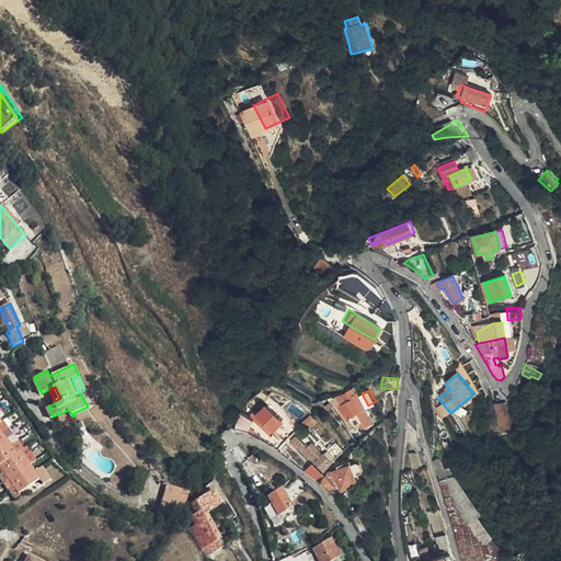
[(367,422),(352,399),(341,404),(356,428),(367,422)]
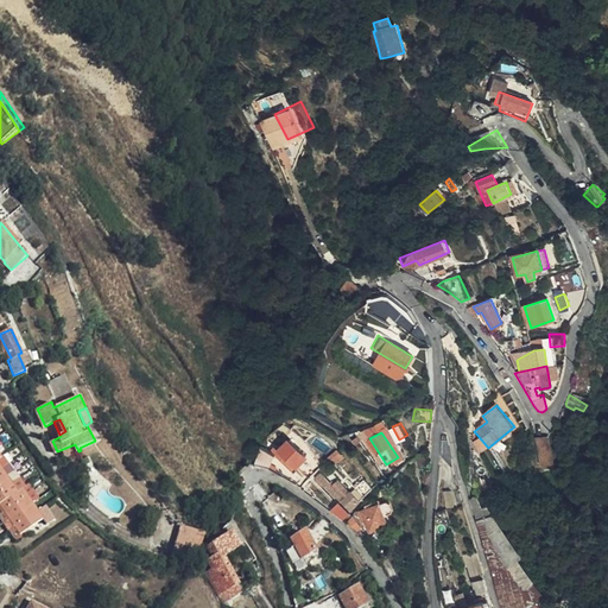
[(552,464),(546,439),(536,441),(537,445),(540,468),(552,464)]
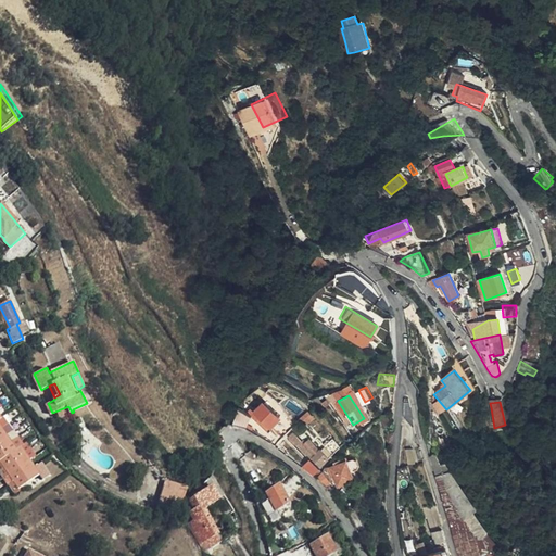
[(280,417),(264,403),(255,413),(270,428),(280,417)]
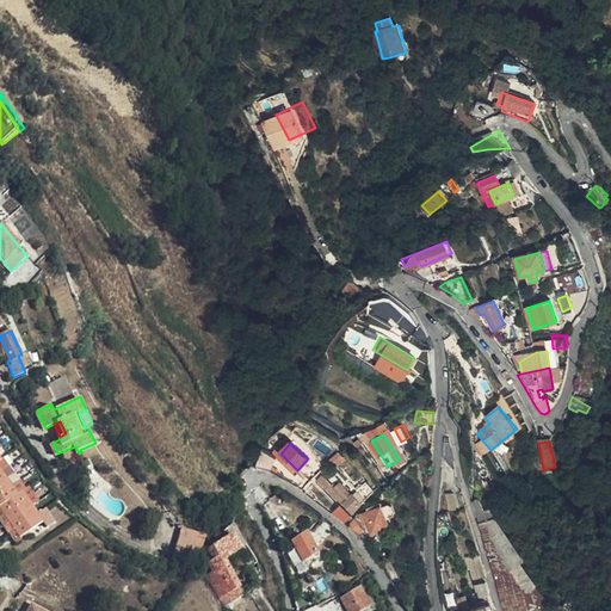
[(443,444),(440,473),(454,470),(448,444),(443,444)]
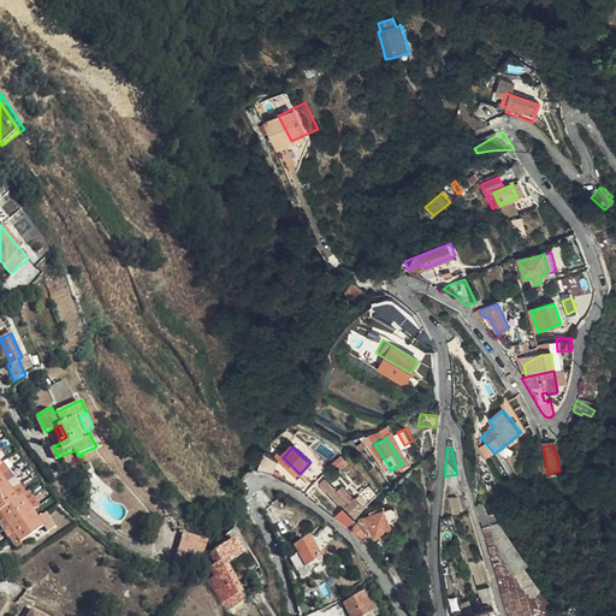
[(64,455),(67,463),(80,457),(76,450),(64,455)]
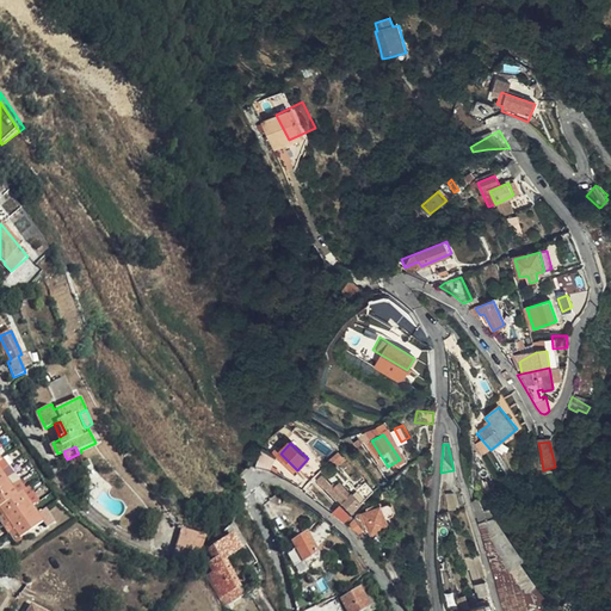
[(261,450),(257,466),(270,470),(276,458),(261,450)]
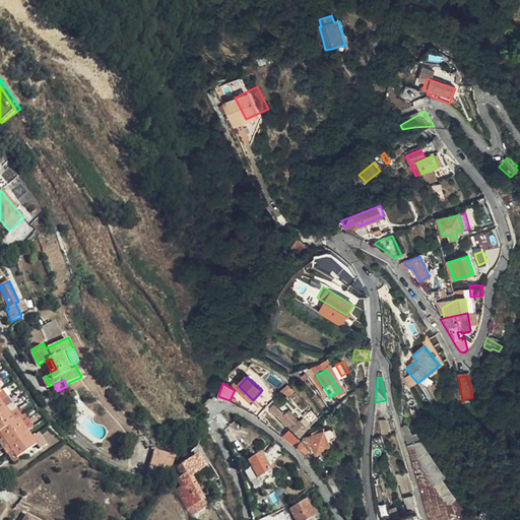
[(289,383),(281,392),(287,398),(296,389),(289,383)]
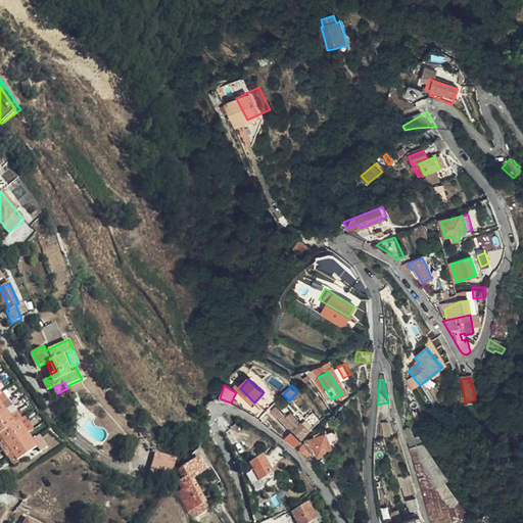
[(367,396),(364,387),(349,399),(355,408),(362,401),(367,396)]
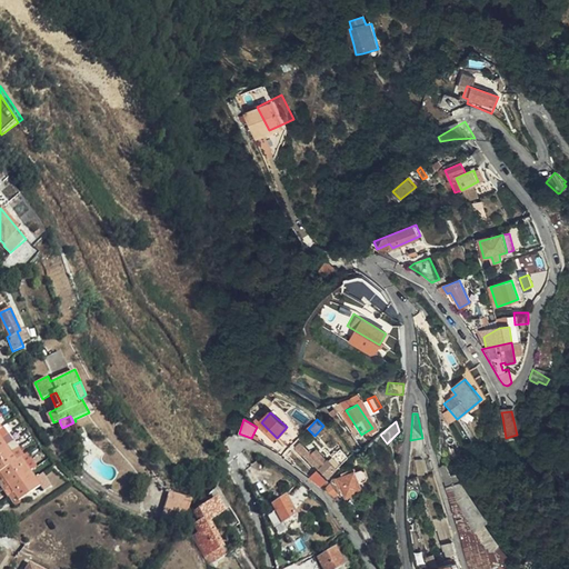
[(295,449),(316,471),(317,472),(320,469),(328,477),(336,470),(318,451),(312,456),(300,445),(295,449)]
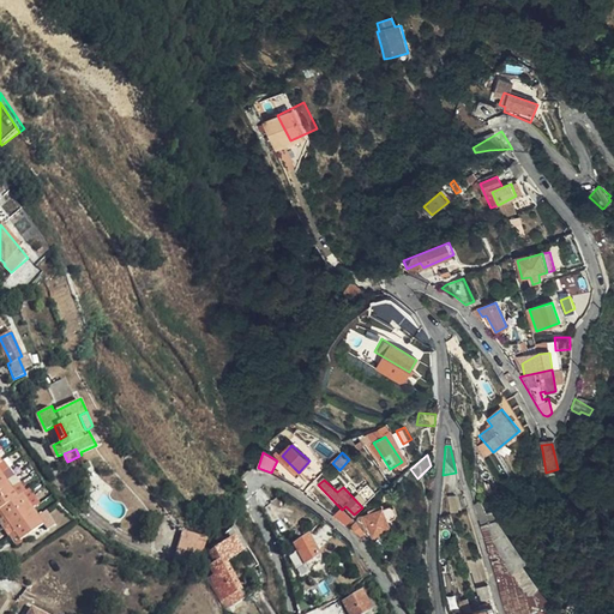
[(0,497),(12,488),(7,481),(0,485),(0,497)]
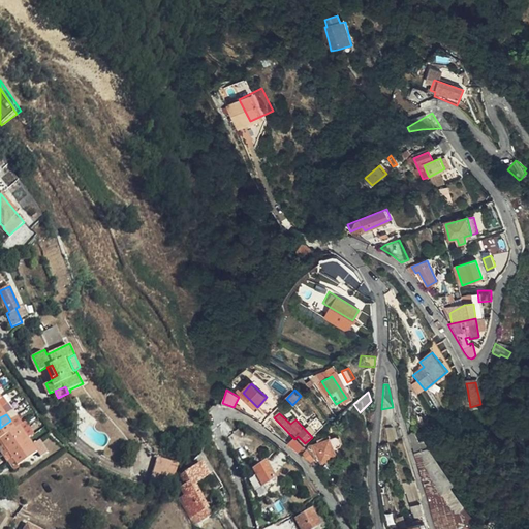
[(0,437),(14,427),(10,421),(0,428),(0,437)]
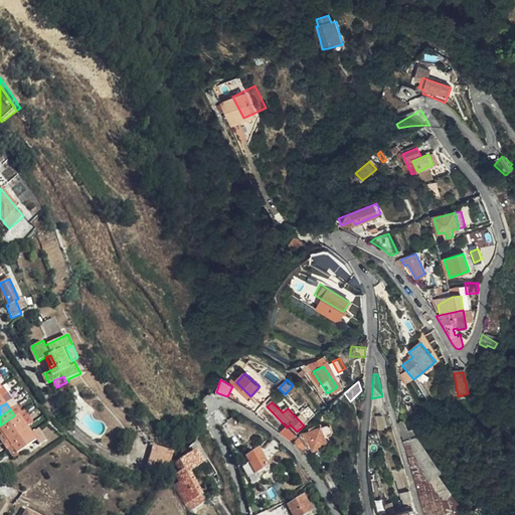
[(0,426),(4,433),(23,419),(19,412),(14,415),(0,425),(0,426)]
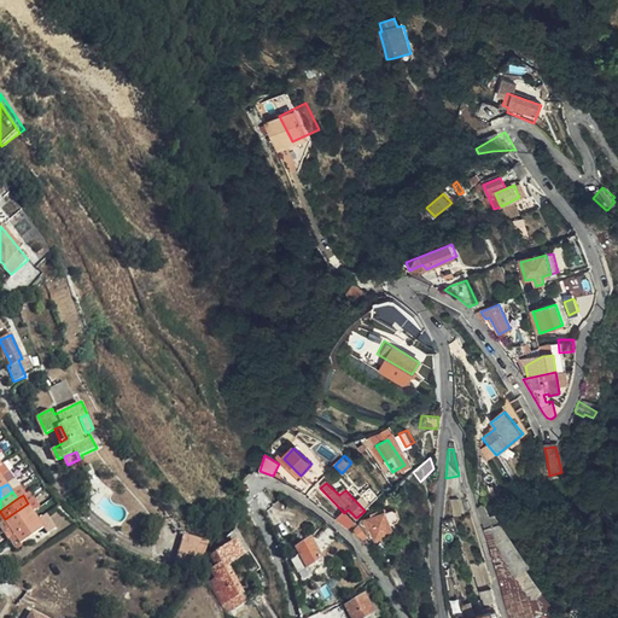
[(10,526),(34,511),(28,503),(5,519),(10,526)]
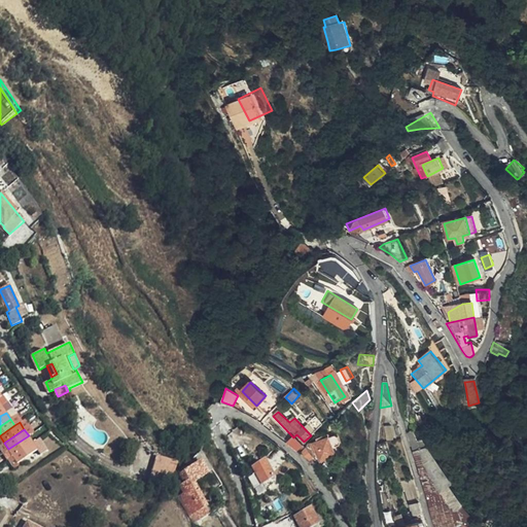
[(341,436),(336,435),(329,438),(327,434),(320,436),(321,442),(314,444),(321,460),(324,459),(336,454),(332,446),(338,444),(340,443),(342,440),(341,436)]
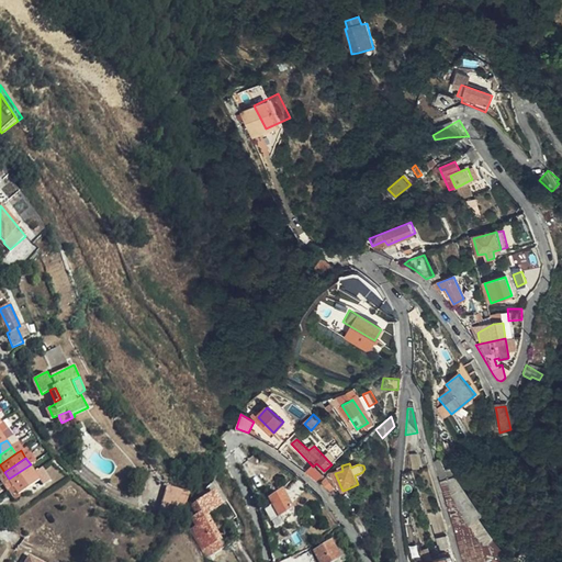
[(13,484),(34,470),(31,464),(9,479),(13,484)]
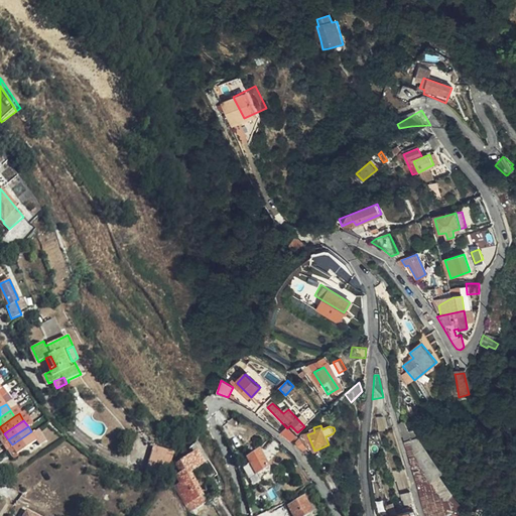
[(280,433),(284,436),(285,434),(291,440),(295,435),(287,428),(286,427),(280,433)]
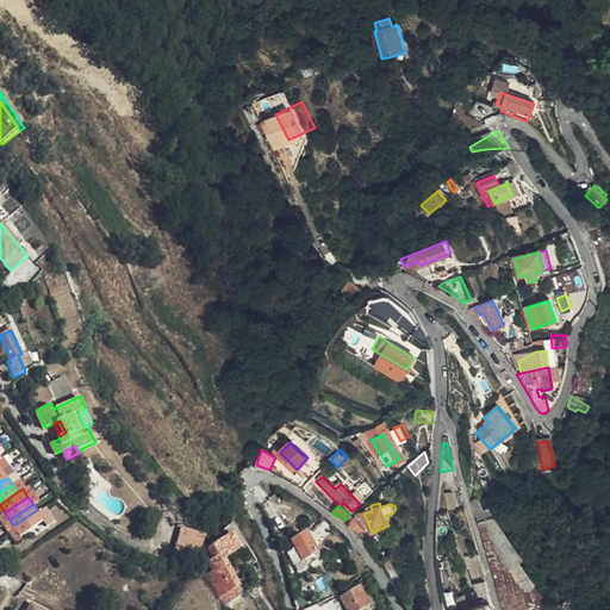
[(43,518),(37,510),(14,526),(19,534),(43,518)]
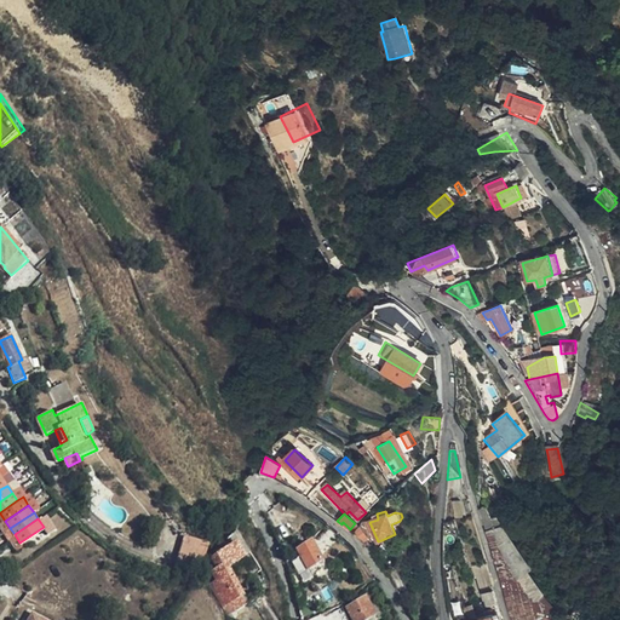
[(491,520),(483,521),(488,537),(495,534),(491,520)]
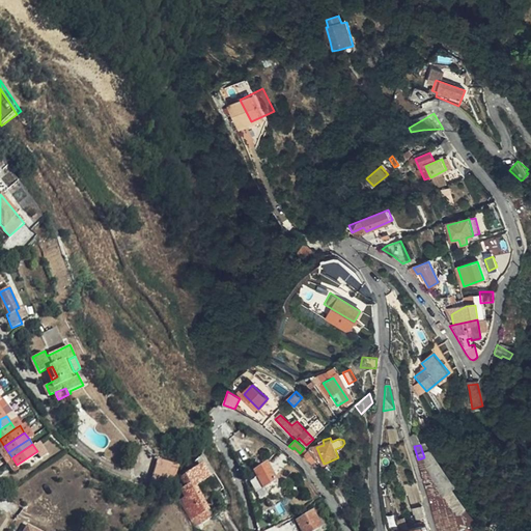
[(329,468),(334,466),(345,462),(340,447),(335,449),(338,457),(327,463),(329,468)]
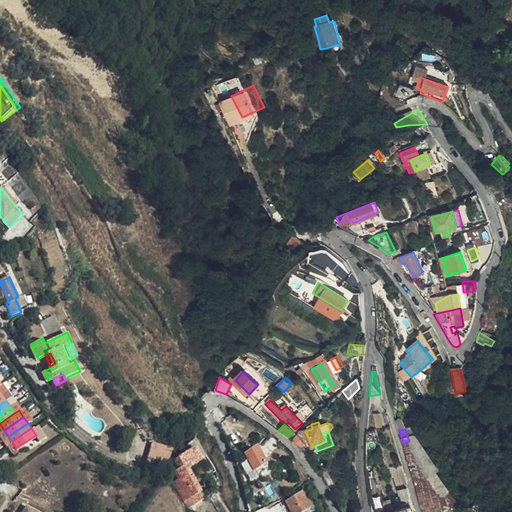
[(304,445),(301,440),(299,440),(296,436),(293,438),(296,441),(296,444),(300,448),(304,445)]
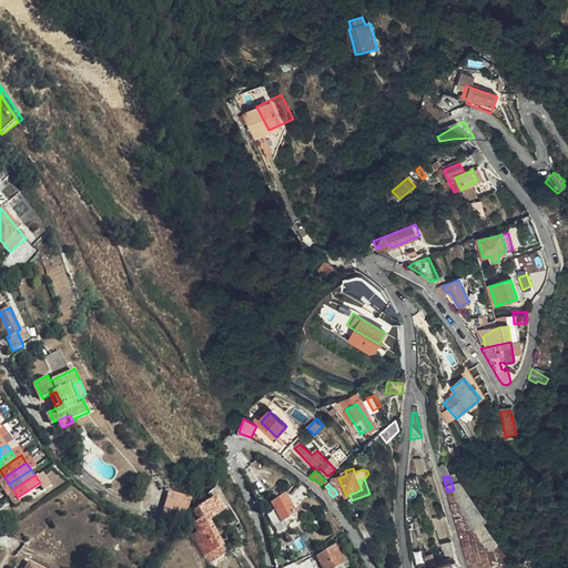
[(191,537),(210,567),(212,567),(215,567),(212,560),(224,554),(220,547),(222,546),(212,527),(208,520),(210,518),(220,513),(220,511),(226,508),(219,496),(214,489),(208,496),(210,500),(200,506),(192,511),(198,523),(193,525),(196,530),(194,533),(195,534),(191,537)]
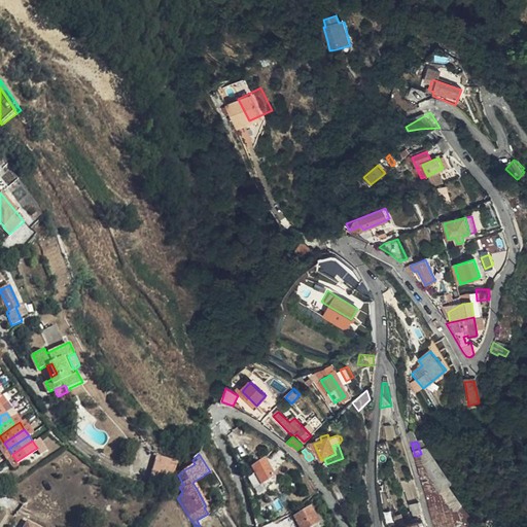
[(251,489),(274,477),(266,460),(262,462),(260,459),(244,468),(248,478),(246,480),(251,489)]
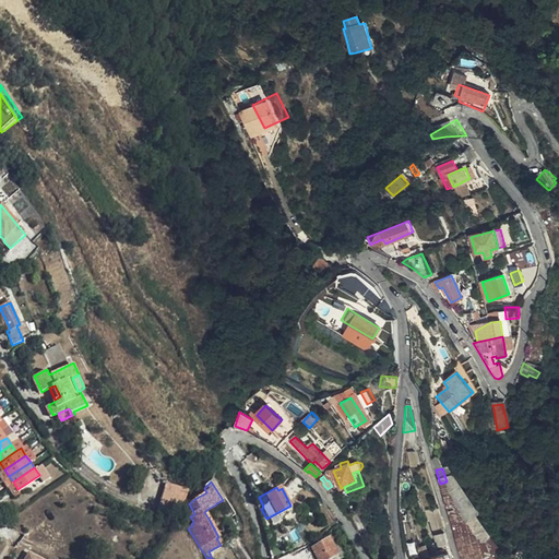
[(193,494),(197,498),(206,492),(204,488),(193,494)]
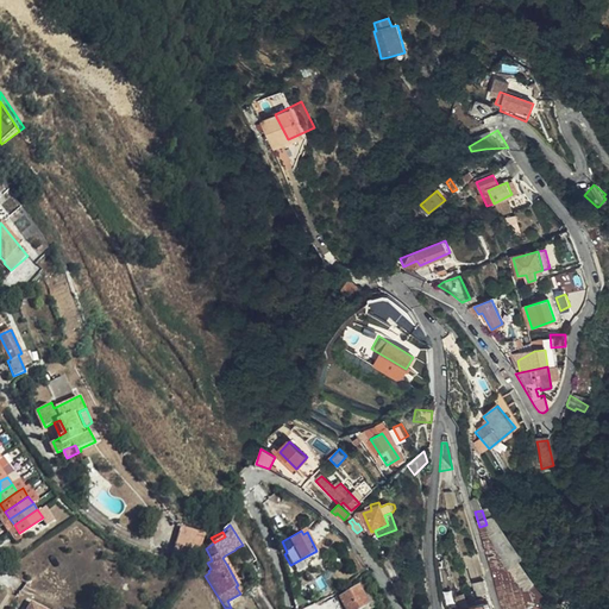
[(483,538),(498,598),(525,589),(512,572),(509,569),(514,563),(497,533),(483,538)]
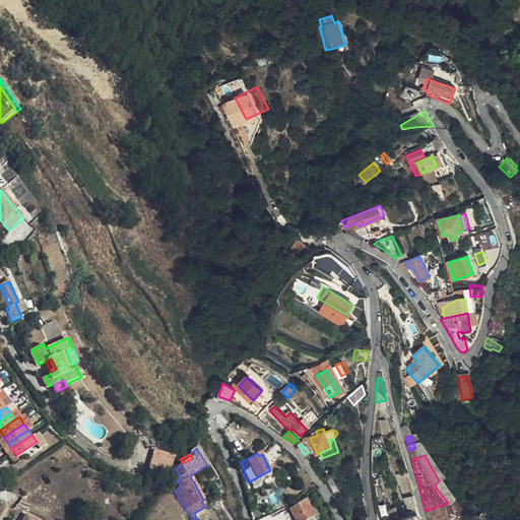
[(152,480),(166,486),(173,461),(151,456),(145,478),(152,480)]
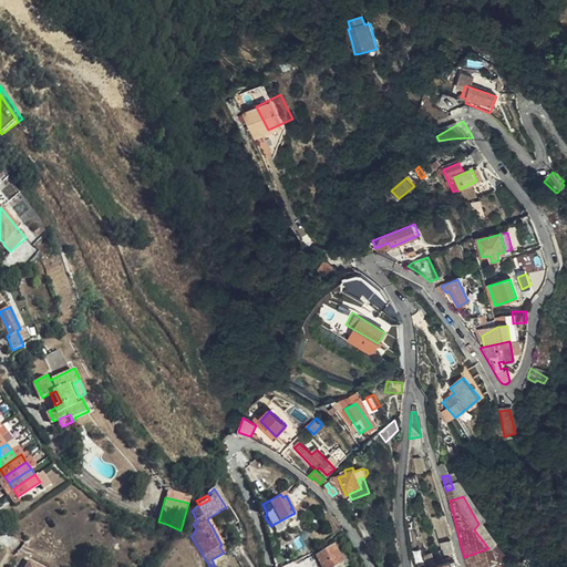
[(326,540),(341,529),(332,517),(321,525),(326,540)]
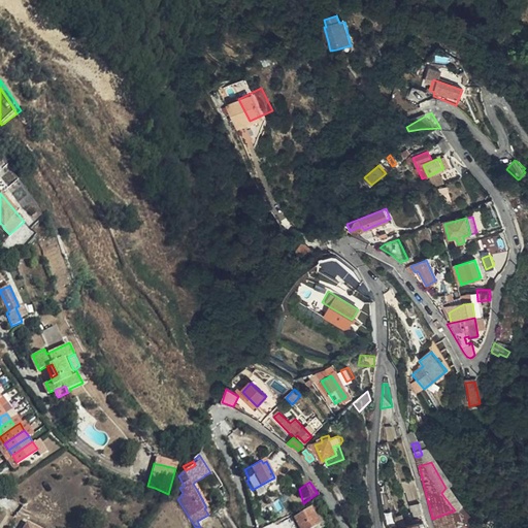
[(418,500),(415,491),(404,494),(407,503),(418,500)]
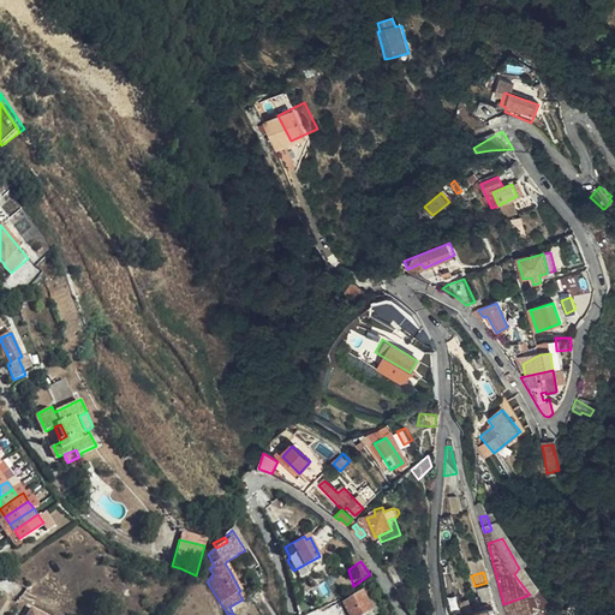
[(372,605),(386,598),(380,589),(366,597),(372,605)]
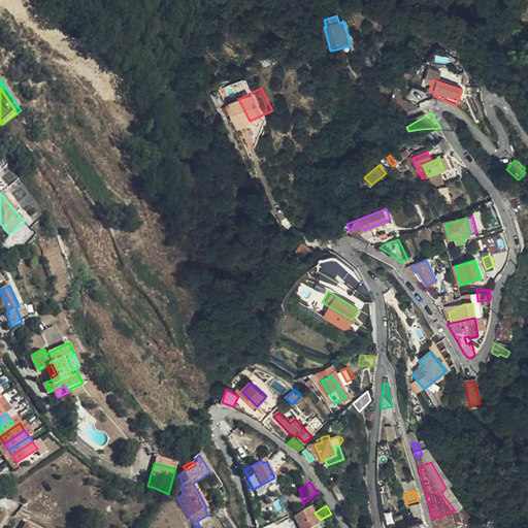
[(434,527),(462,527),(463,527),(459,508),(455,510),(432,519),(434,527)]
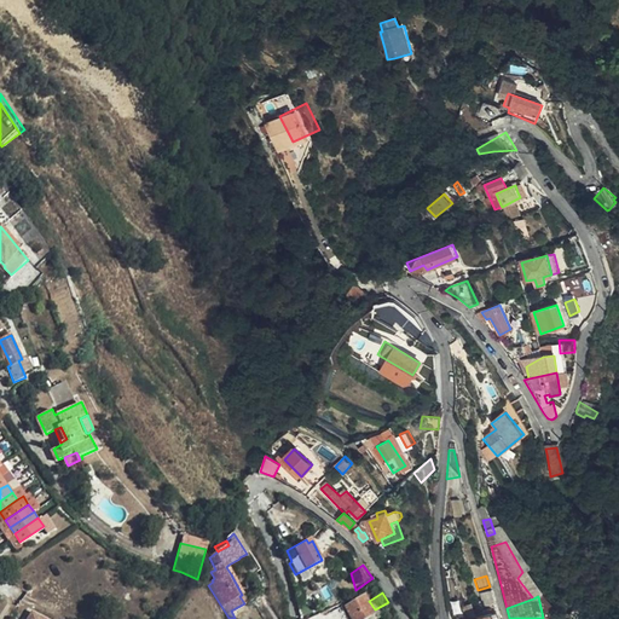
[(364,618),(374,614),(364,597),(346,607),(352,618),(364,618)]
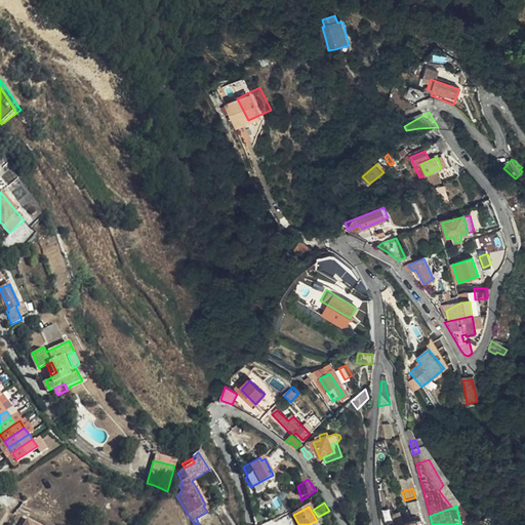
[(408,516),(410,523),(421,519),(419,512),(408,516)]
